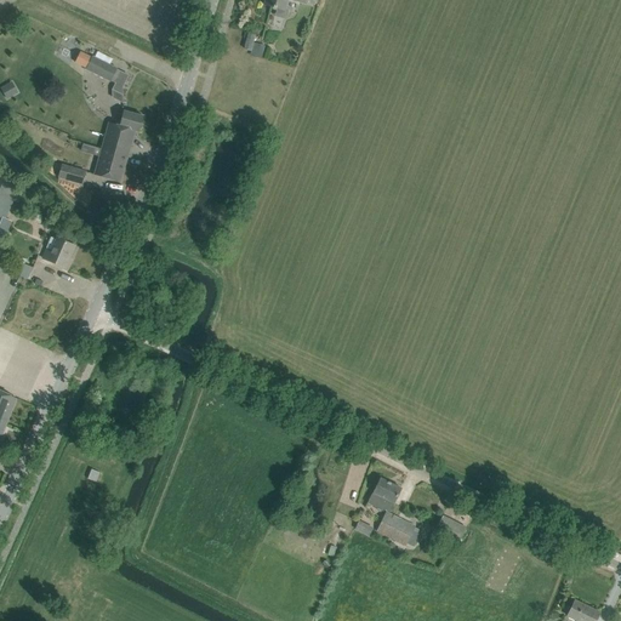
[(306,0),(266,0),(265,5),(286,11),(289,0),(291,0),(306,4),(306,0)]
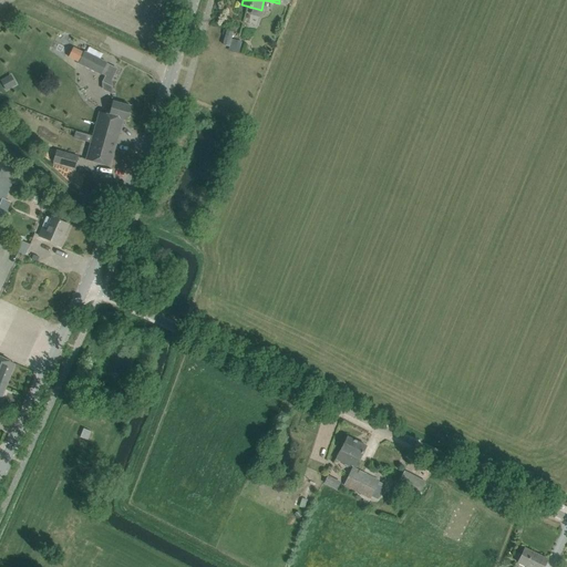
[(226,31),(222,45),(229,47),(228,50),(238,53),(241,42),(232,39),(234,33),(226,31)]
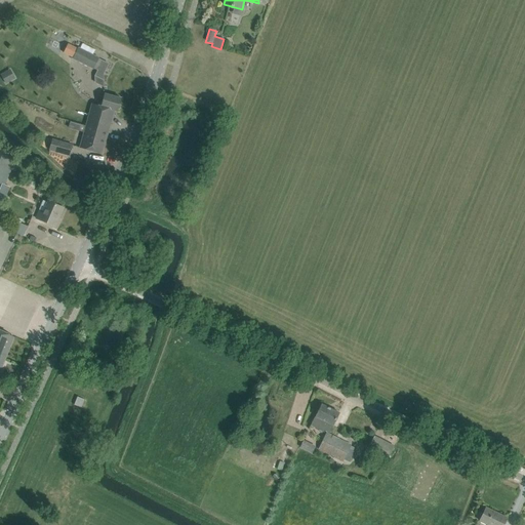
[(78,48),(73,58),(93,69),(98,57),(78,48)]
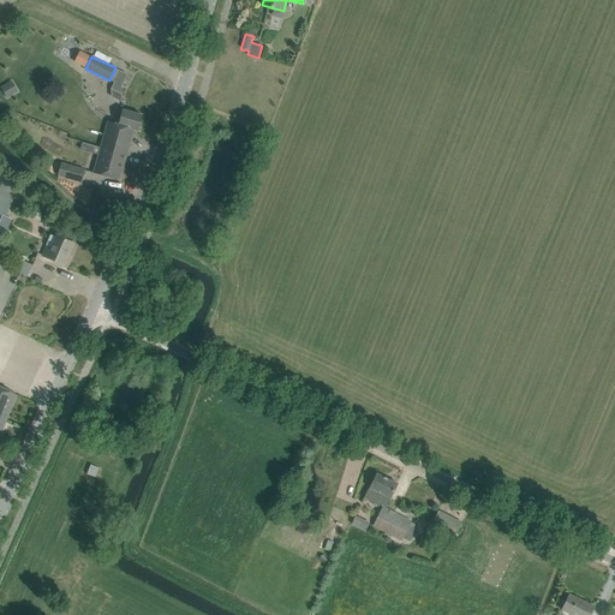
[(12,82),(1,88),(7,99),(18,93),(12,82)]
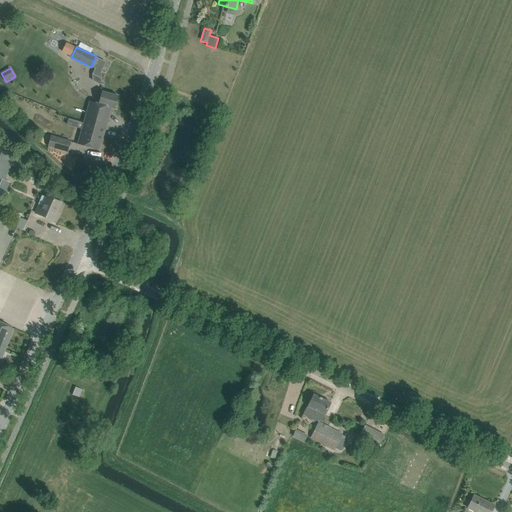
[(118,96),(108,93),(102,91),(98,104),(91,102),(90,101),(84,123),(105,129),(111,108),(115,109),(118,96)]
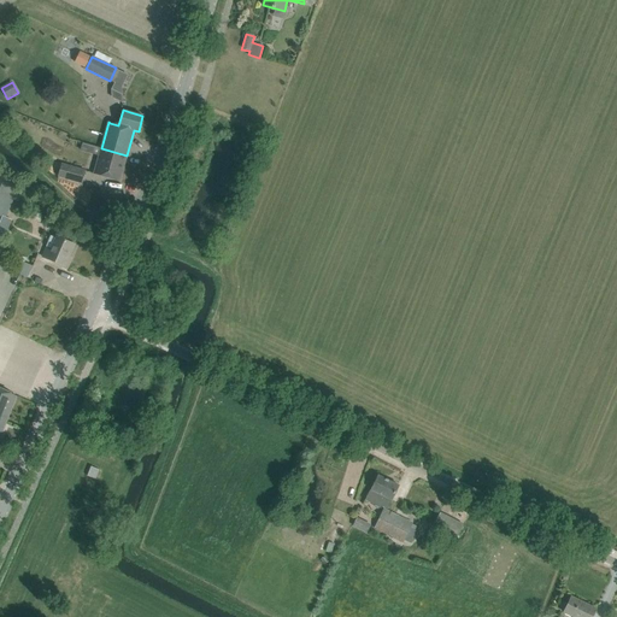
[(119,181),(127,156),(101,148),(94,174),(107,177),(119,181)]
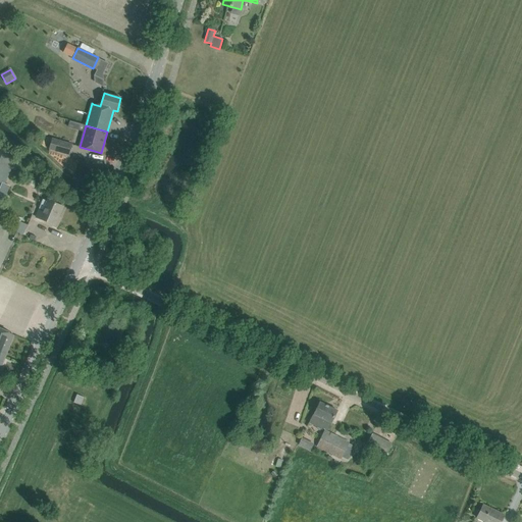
[(69,154),(72,145),(52,139),(50,149),(69,154)]
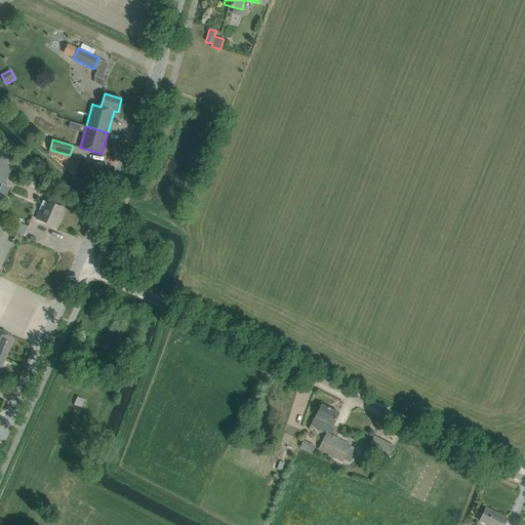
[(0,163),(0,182),(5,185),(11,168),(0,163)]
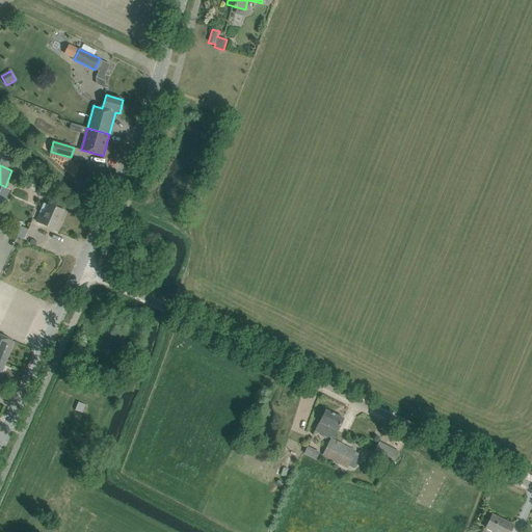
[(63,211),(54,207),(49,205),(44,216),(40,214),(36,221),(45,224),(54,229),(58,218),(60,219),(63,211)]
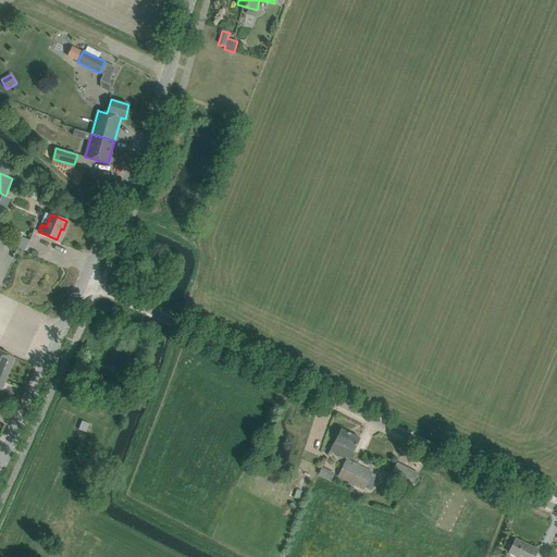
[(25,250),(29,240),(17,235),(13,246),(25,250)]
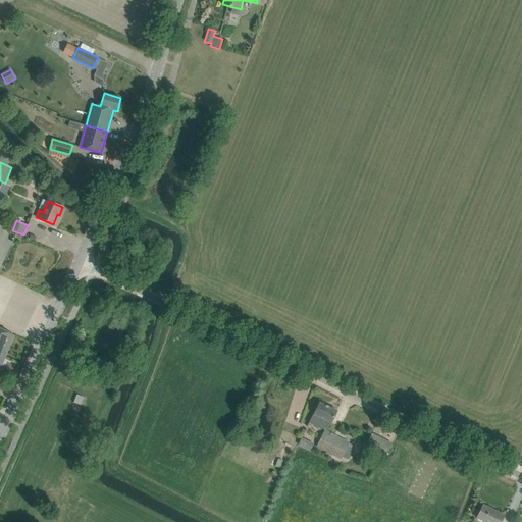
[(0,368),(14,335),(4,331),(0,329),(0,368)]
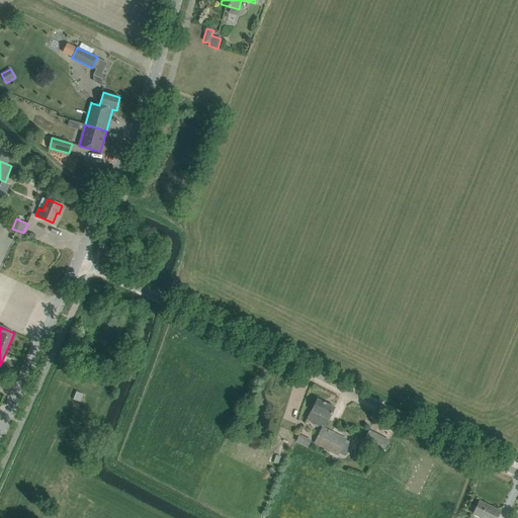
[(80,403),(83,395),(77,392),(73,400),(80,403)]
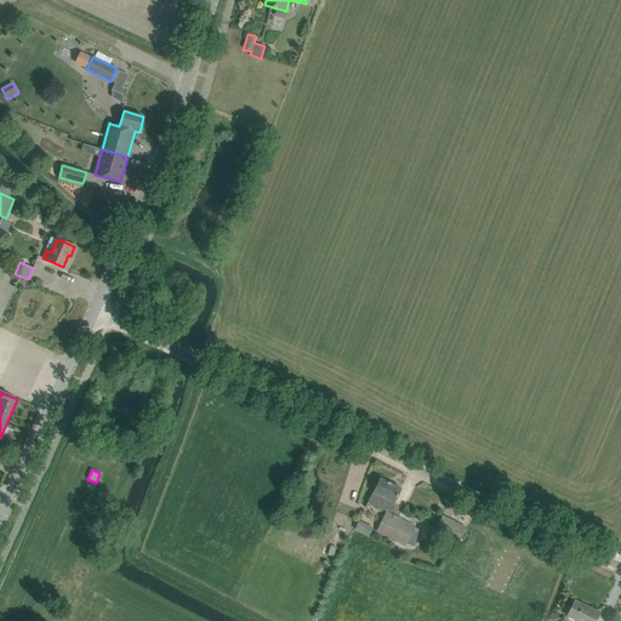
[(383,510),(389,513),(394,503),(393,503),(400,489),(381,478),(374,493),(372,493),(368,503),(383,511),(383,510)]
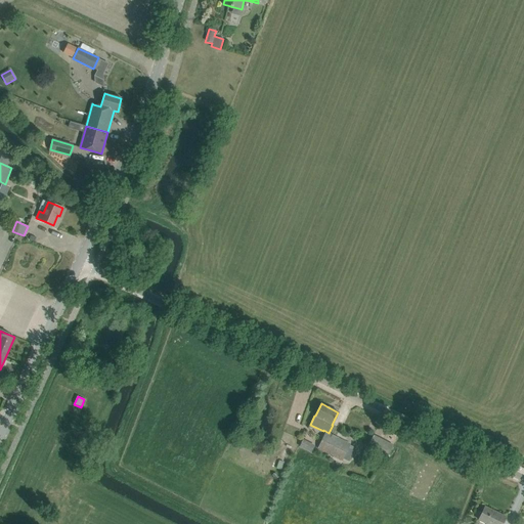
[(325,432),(317,447),(342,460),(343,459),(344,455),(347,450),(348,447),(350,444),(325,432)]
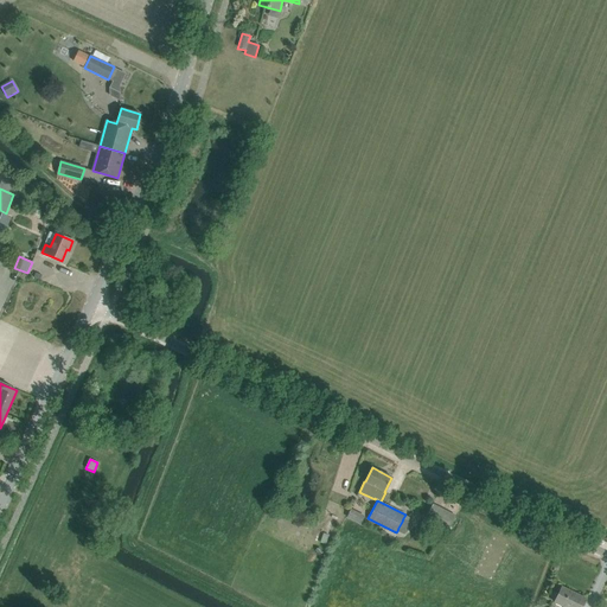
[(446,544),(458,550),(465,536),(454,530),(458,522),(448,517),(449,515),(433,506),(421,529),(447,543),(446,544)]
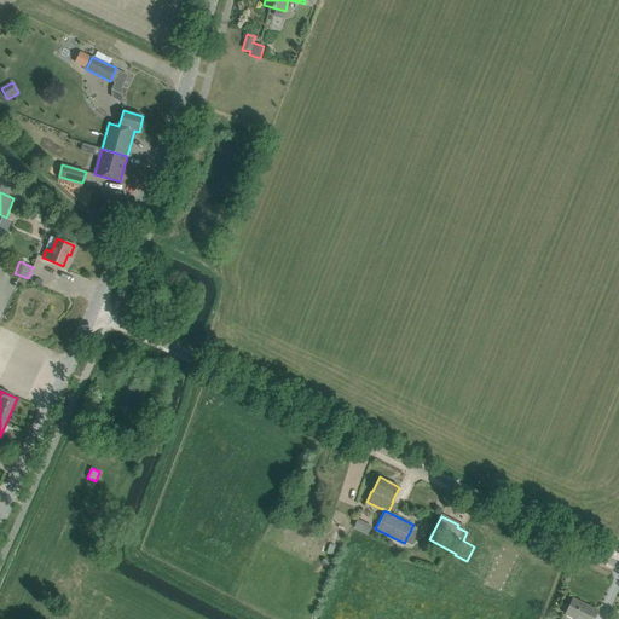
[(372,526),(358,519),(354,527),(368,534),(372,526)]
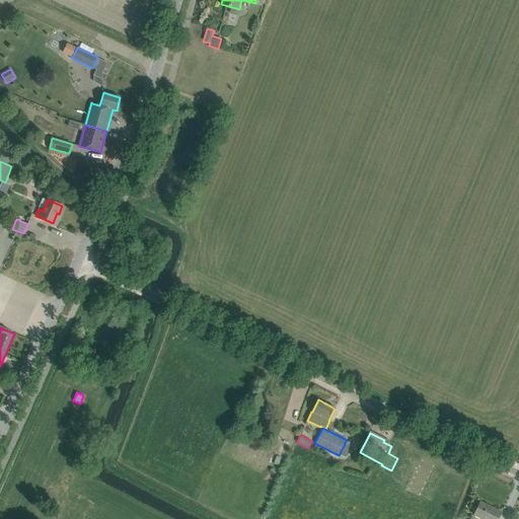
[(498,518),(501,512),(480,502),(474,515),(483,518),(498,518)]
